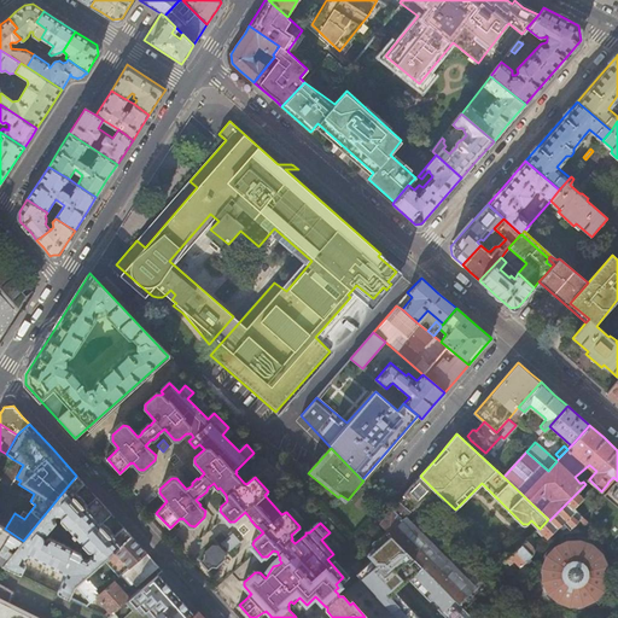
[(23,465),(12,459),(0,478),(11,484),(13,481),(16,478),(23,465)]
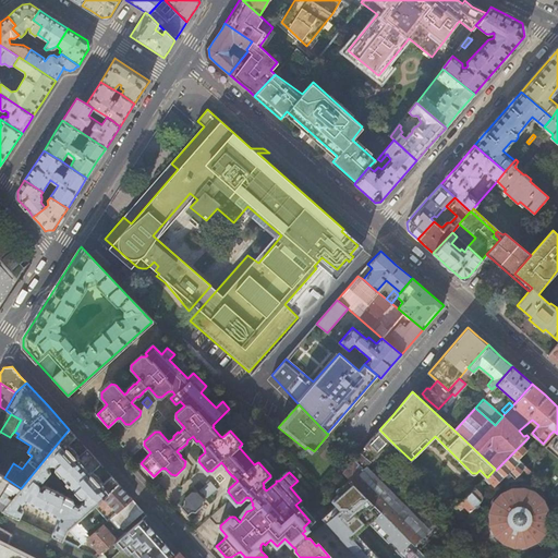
[(169,432),(174,427),(169,422),(165,426),(169,432)]
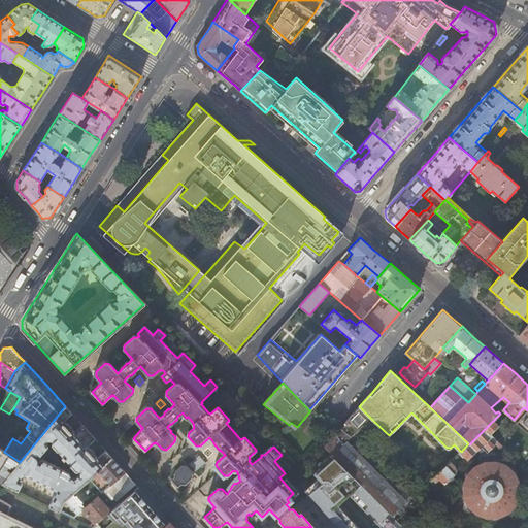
[(83,425),(74,432),(63,420),(71,413),(65,406),(20,462),(17,466),(8,476),(3,483),(19,490),(22,484),(22,482),(20,480),(21,476),(24,474),(55,490),(57,491),(51,505),(60,510),(66,499),(72,494),(98,470),(111,458),(105,451),(98,458),(87,446),(94,438),(83,425)]
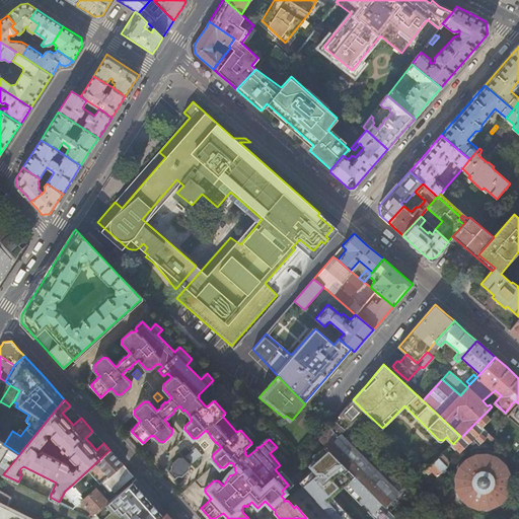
[(355,426),(367,414),(353,399),(338,418),(345,426),(350,421),(355,426)]
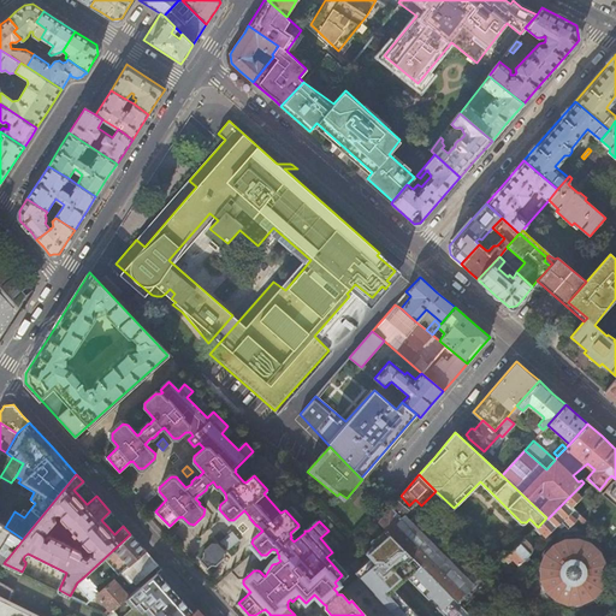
[(0,484),(6,490),(11,483),(0,477),(0,475),(0,484)]
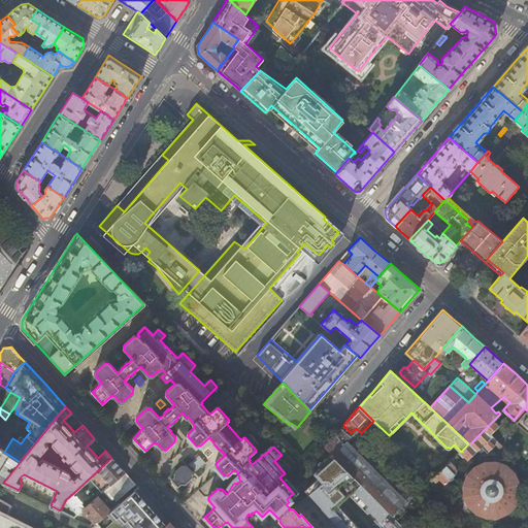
[(498,425),(493,421),(469,444),(468,443),(461,452),(459,453),(466,460),(481,446),(487,452),(497,441),(489,434),(498,425)]
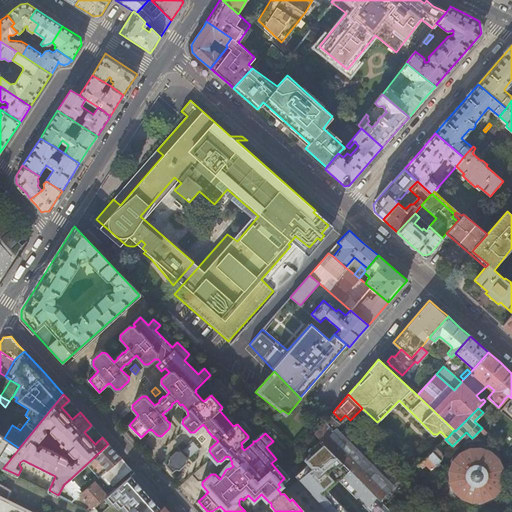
[(395,472),(393,474),(373,454),(367,460),(361,454),(365,449),(343,427),(338,431),(334,427),(337,423),(330,416),(326,420),(314,433),(379,499),(400,477),(395,472)]
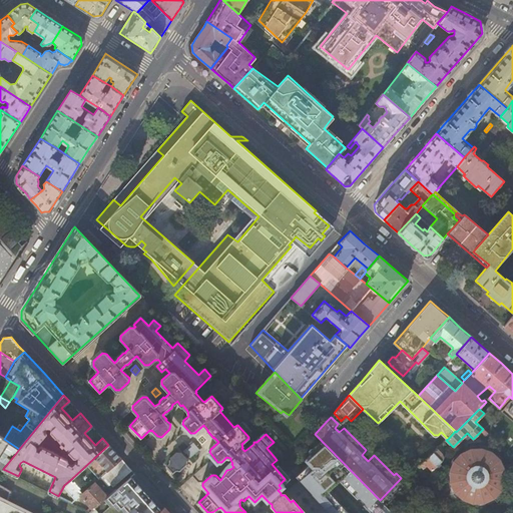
[(283,461),(329,512),(392,512),(315,434),(313,431),(283,461)]
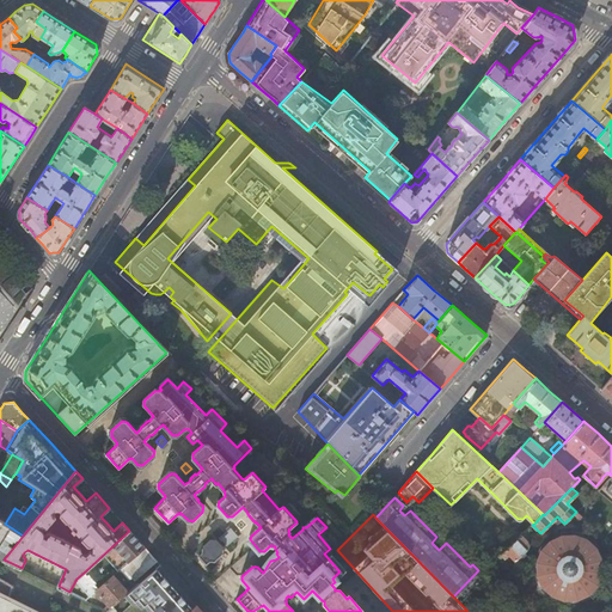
[(19,540),(23,536),(5,524),(0,520),(0,557),(4,560),(10,552),(6,550),(8,545),(7,544),(10,542),(12,542),(13,540),(16,542),(17,539),(19,540)]
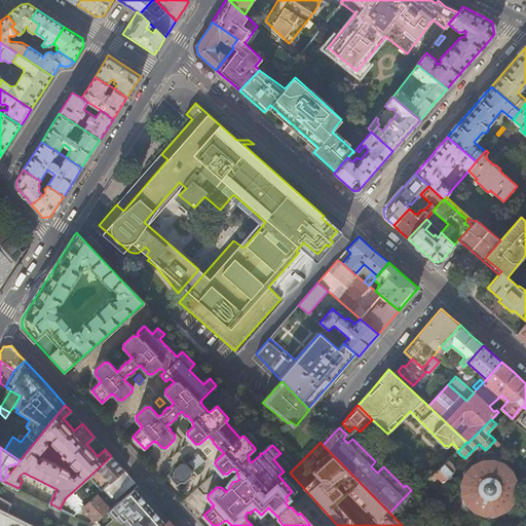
[(176,468),(192,456),(187,449),(171,460),(176,468)]
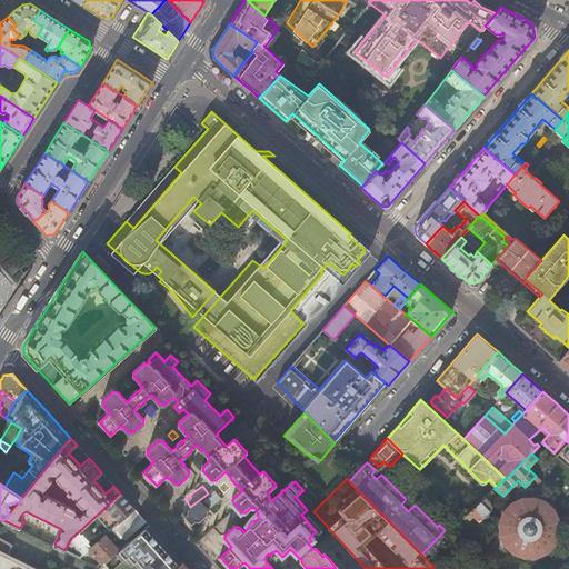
[(119,522),(135,509),(127,500),(120,493),(106,507),(119,522)]
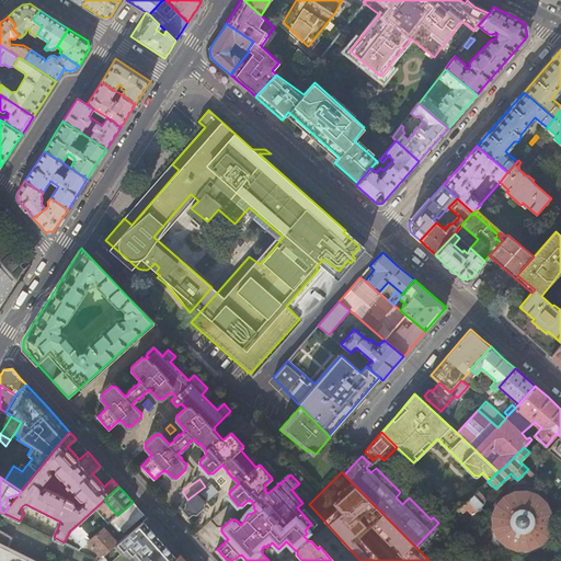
[(538,491),(527,488),(513,488),(513,490),(501,494),(492,503),(493,504),(491,514),(489,514),(489,527),(495,541),(504,549),(516,553),(530,553),(541,548),(544,549),(552,539),(551,537),(556,526),(554,511),(549,500),(538,491)]
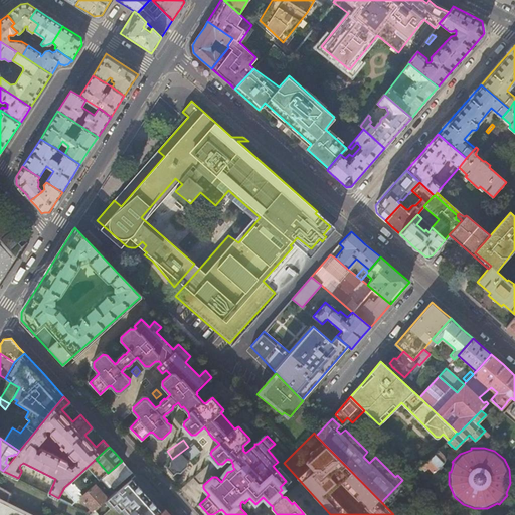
[(445,457),(439,451),(422,467),(424,470),(428,467),(434,472),(444,463),(446,460),(445,457)]
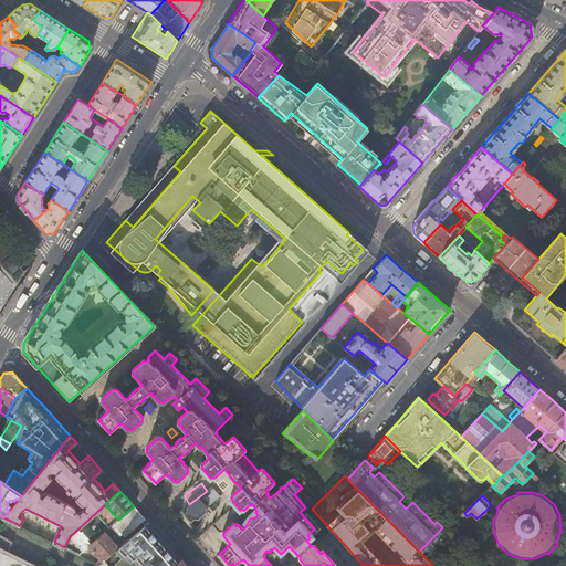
[(207,509),(200,501),(196,501),(187,507),(187,512),(185,515),(190,522),(194,520),(199,520),(206,513),(207,509)]
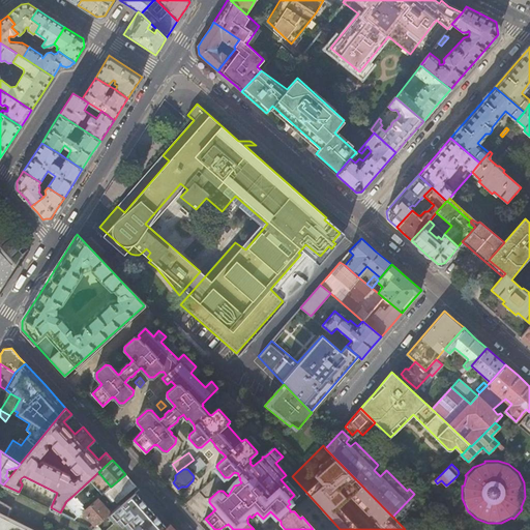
[(129,479),(125,474),(111,487),(105,493),(107,496),(110,494),(117,503),(136,487),(129,479)]
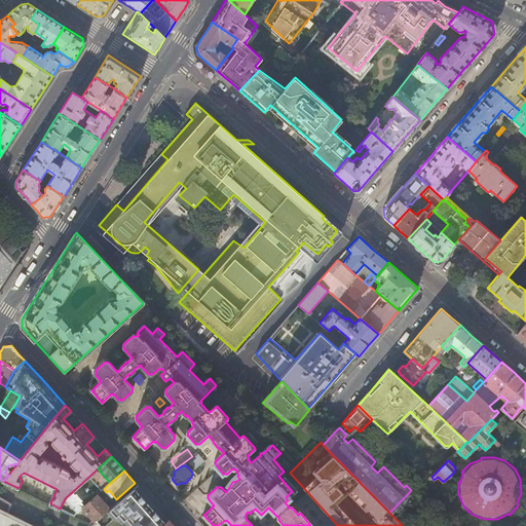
[(163,525),(165,524),(134,489),(111,509),(106,513),(112,519),(103,525),(163,525)]
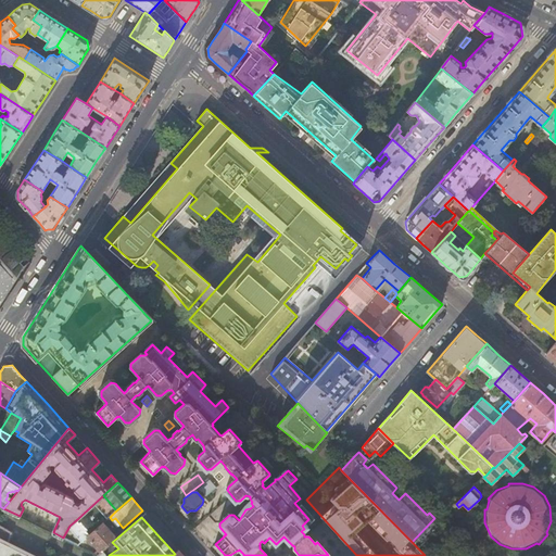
[(89,529),(88,530),(81,522),(79,523),(76,520),(70,526),(83,541),(87,538),(92,533),(89,529)]
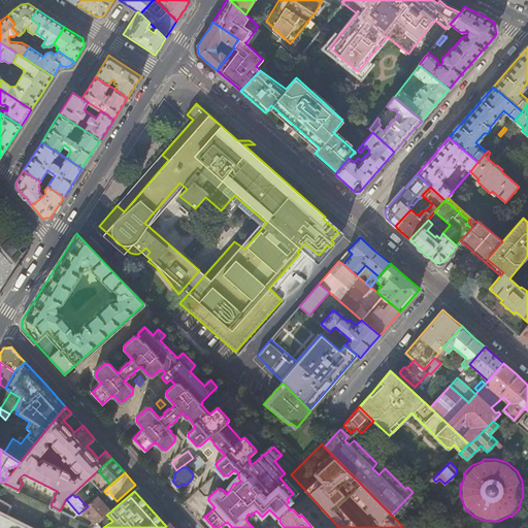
[(111,510),(98,496),(88,506),(83,510),(94,523),(91,525),(93,527),(97,524),(106,515),(111,510)]
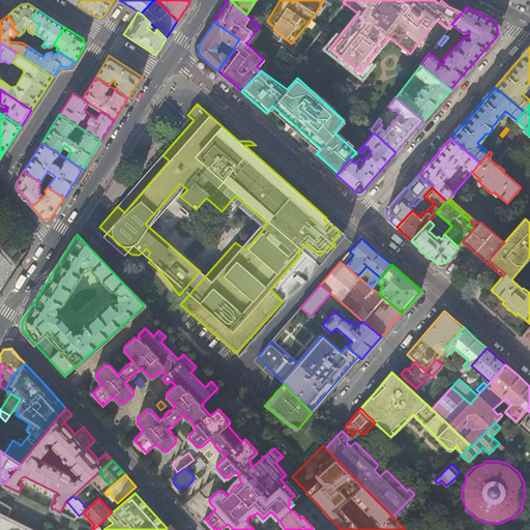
[(0,529),(34,529),(8,518),(11,506),(0,499),(0,529)]
